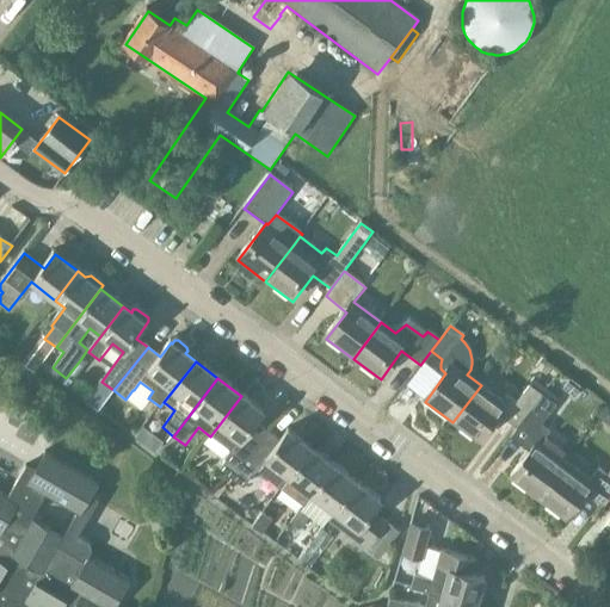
[(102,382),(86,402),(98,412),(114,390),(102,382)]
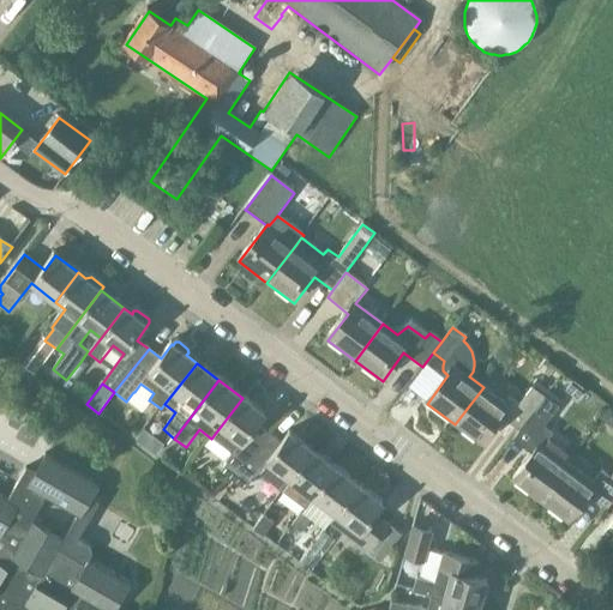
[(505,403),(484,387),(455,424),(481,445),(502,418),(518,432),(544,397),(532,387),(518,405),(509,398),(505,403)]
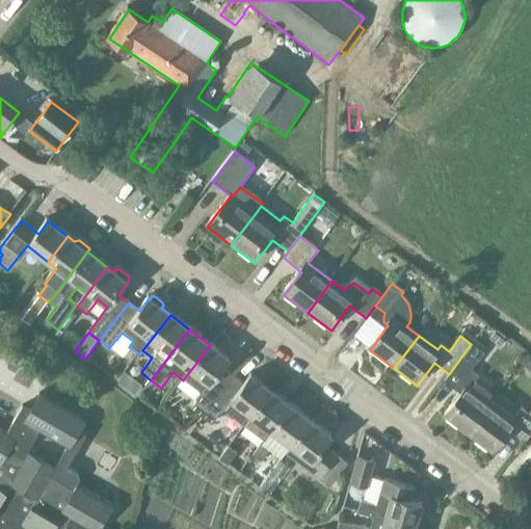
[(446,417),(469,434),(494,403),(472,387),(478,377),(471,371),(484,353),(481,351),(471,344),(449,374),(445,380),(462,395),(446,417)]
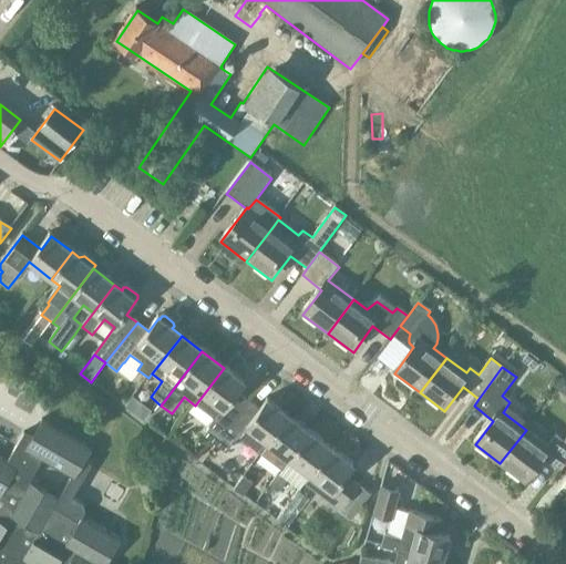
[(204,438),(215,445),(249,402),(238,393),(245,385),(224,368),(195,406),(214,420),(208,428),(211,429),(204,438)]
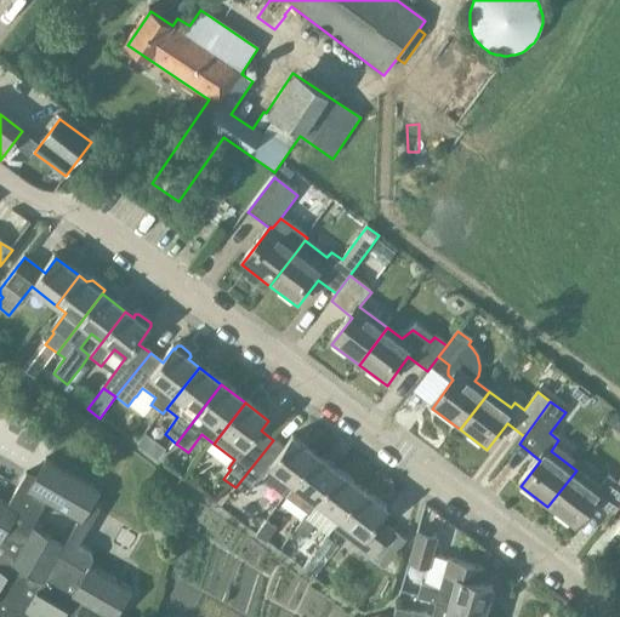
[(18,413),(7,430),(17,436),(28,418),(18,413)]
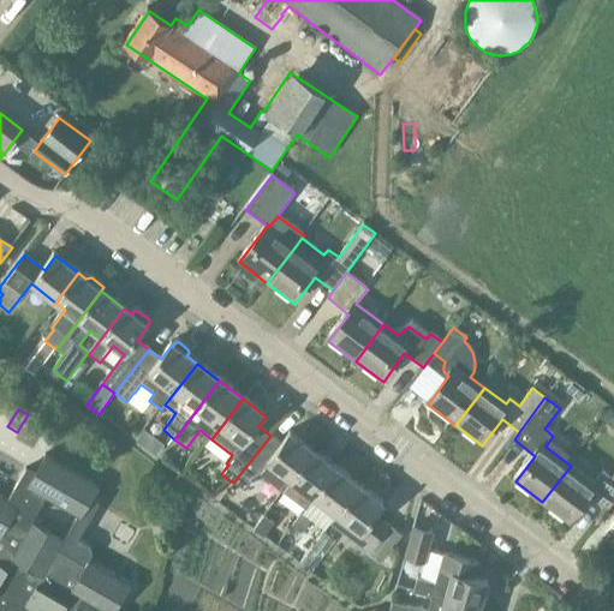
[(282,445),(270,436),(233,483),(246,493),(258,477),(282,495),(315,453),(292,433),(282,445)]
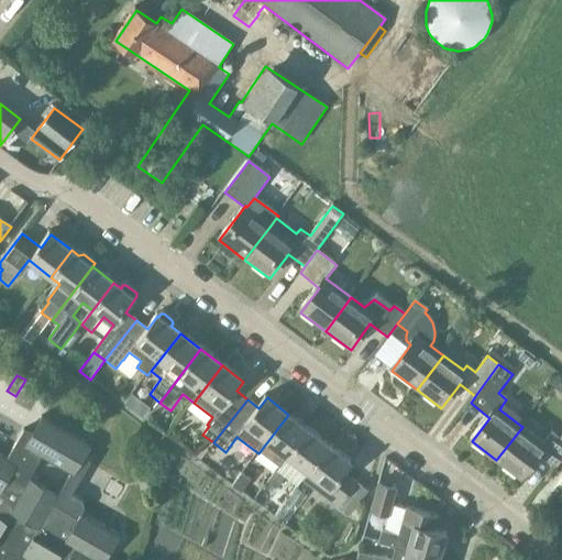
[(279,470),(288,458),(309,430),(288,415),(259,453),(279,470)]
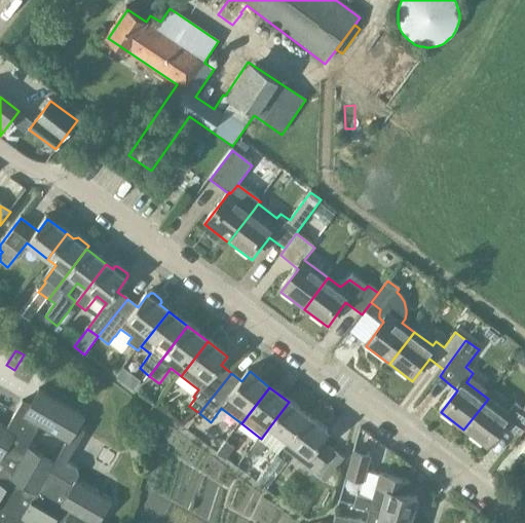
[(41,428),(68,444),(71,446),(75,440),(80,443),(86,432),(80,428),(86,418),(39,389),(29,407),(23,403),(24,402),(23,401),(7,427),(0,423),(0,522),(9,522),(30,488),(39,493),(57,463),(30,448),(41,428)]
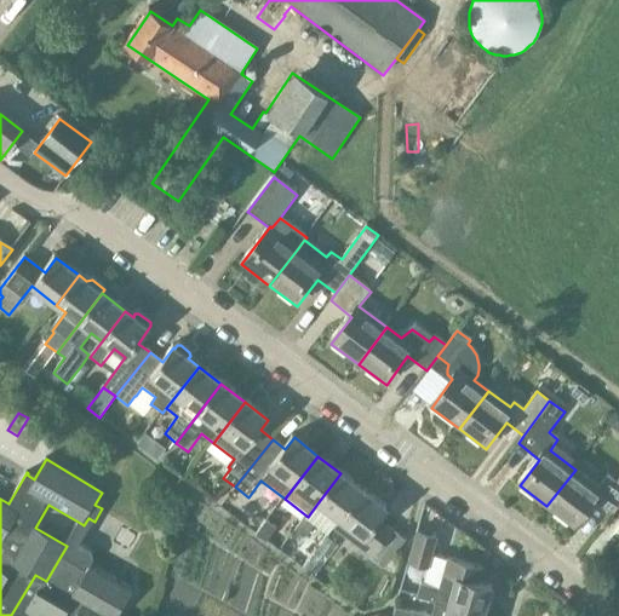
[(575,470),(546,506),(574,528),(594,501),(612,514),(618,505),(618,478),(615,483),(607,476),(599,487),(575,470)]
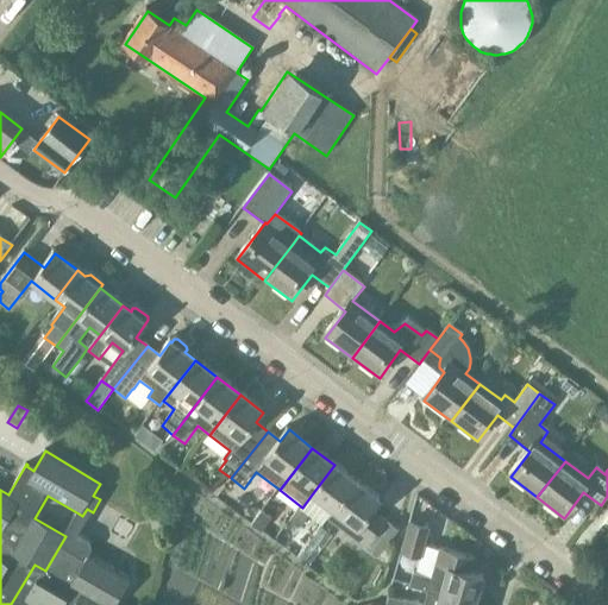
[(358,484),(334,465),(312,495),(336,512),(358,484)]
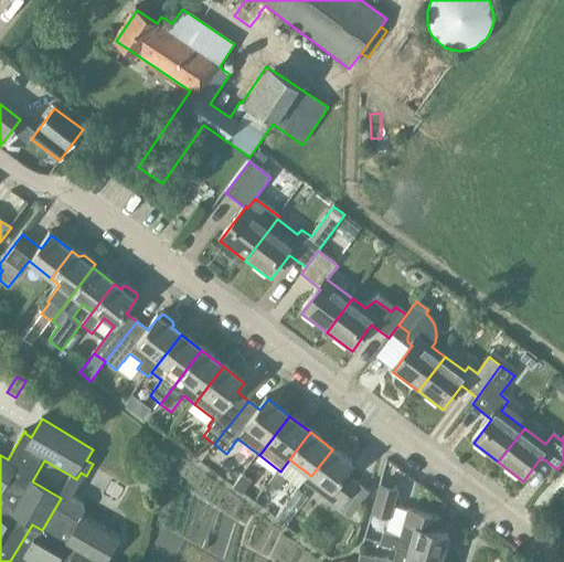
[(173,472),(191,476),(197,455),(180,449),(173,472)]
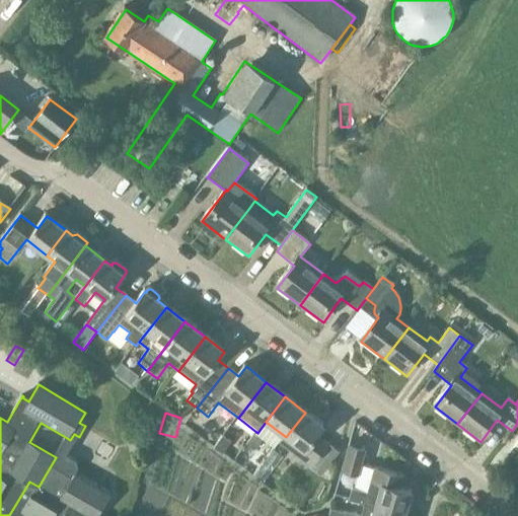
[(286,437),(280,445),(311,468),(329,444),(317,435),(324,427),(305,413),(286,437)]
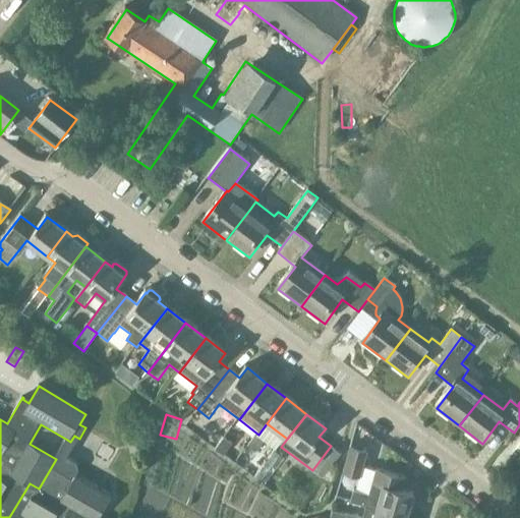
[(227,423),(219,435),(229,443),(237,432),(227,423)]
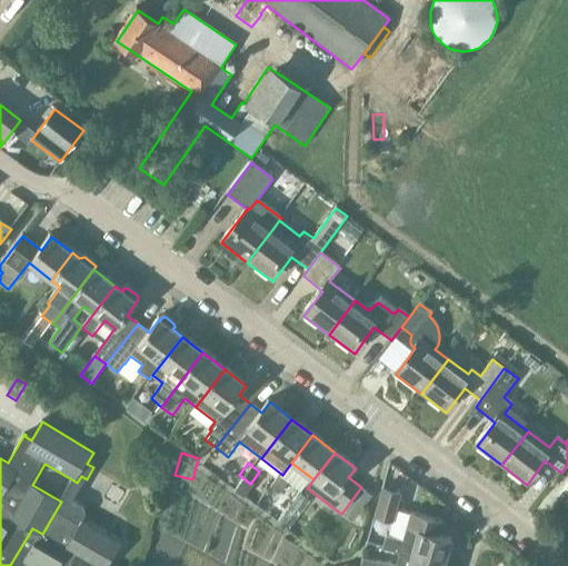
[(109,565),(122,542),(83,519),(85,506),(75,500),(87,479),(81,476),(77,483),(73,480),(61,502),(42,534),(32,528),(10,565),(109,565)]
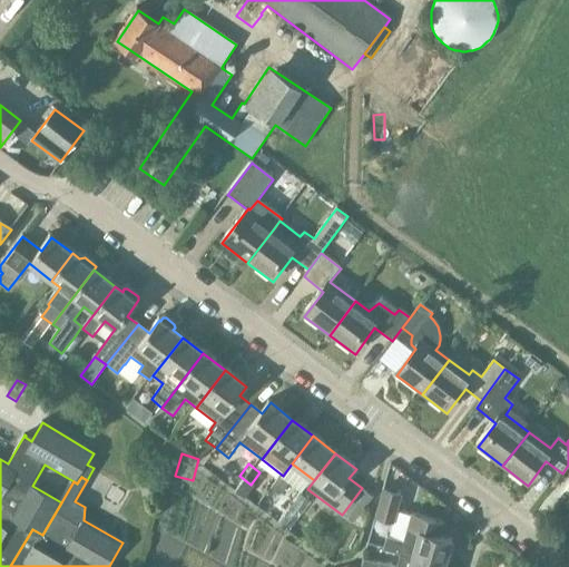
[(270,489),(278,496),(288,484),(280,477),(270,489)]
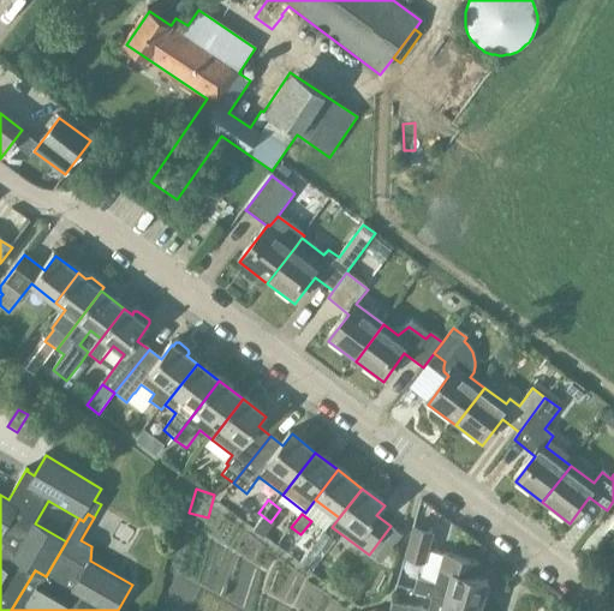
[(263,517),(254,531),(263,538),(273,525),(263,517)]
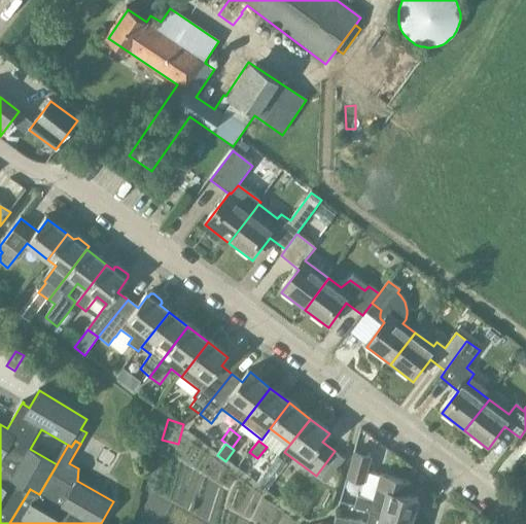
[(373,456),(356,451),(349,477),(365,481),(373,456)]
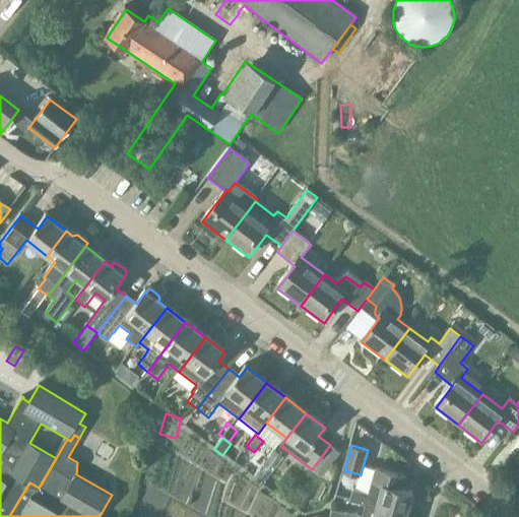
[(406,477),(378,469),(371,494),(354,489),(351,500),(377,508),(407,516),(414,493),(403,489),(406,477)]
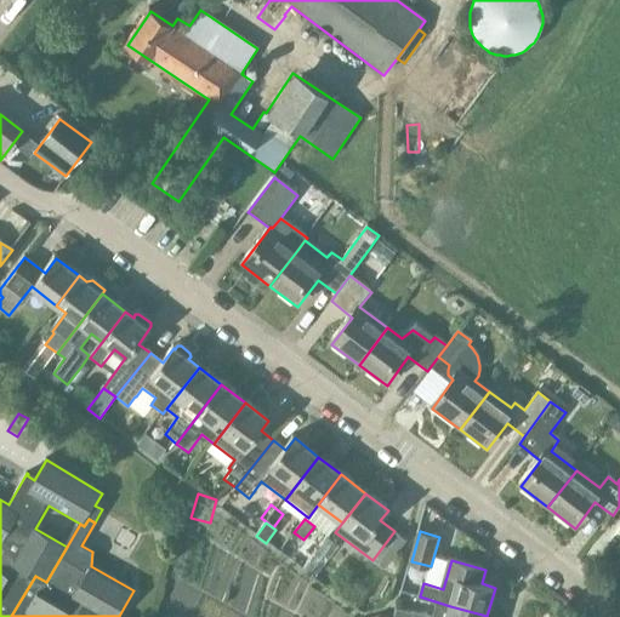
[(301,607),(314,575),(289,564),(274,595),(301,607)]
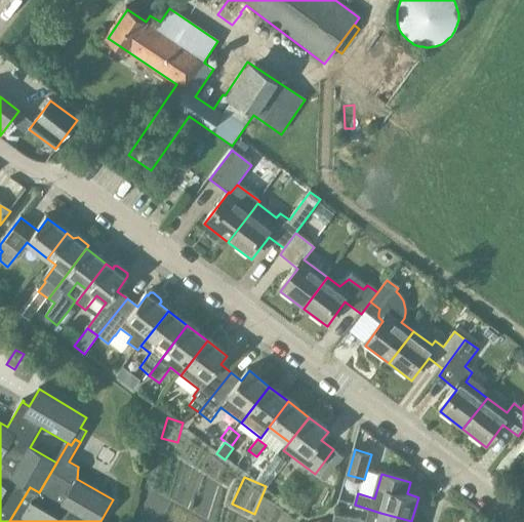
[(334,515),(332,521),(411,521),(380,513),(377,521),(362,521),(347,517),(347,519),(334,515)]
